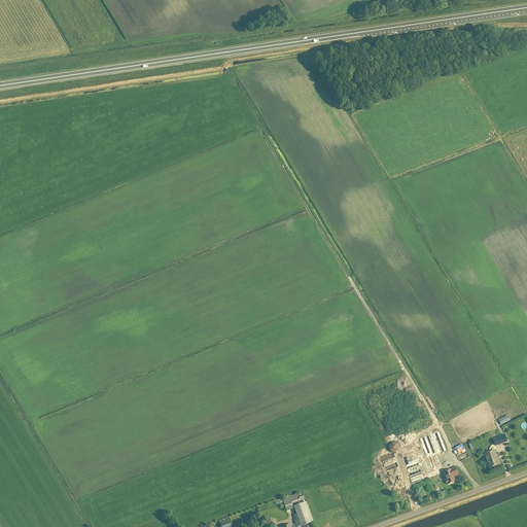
[(416,394),(397,402),(400,410),(419,401),(416,394)]
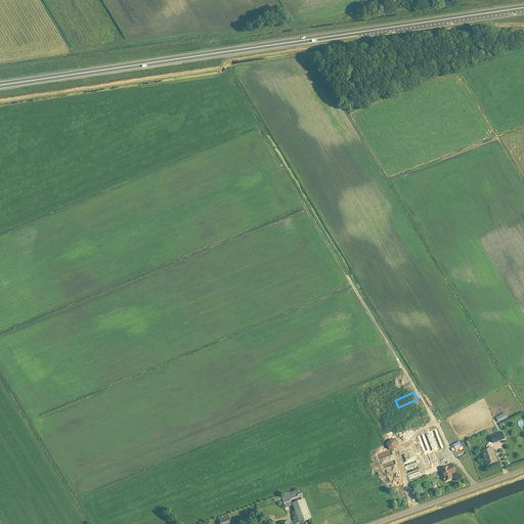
[(505,439),(501,432),(490,437),(492,443),(501,440),(505,439)]
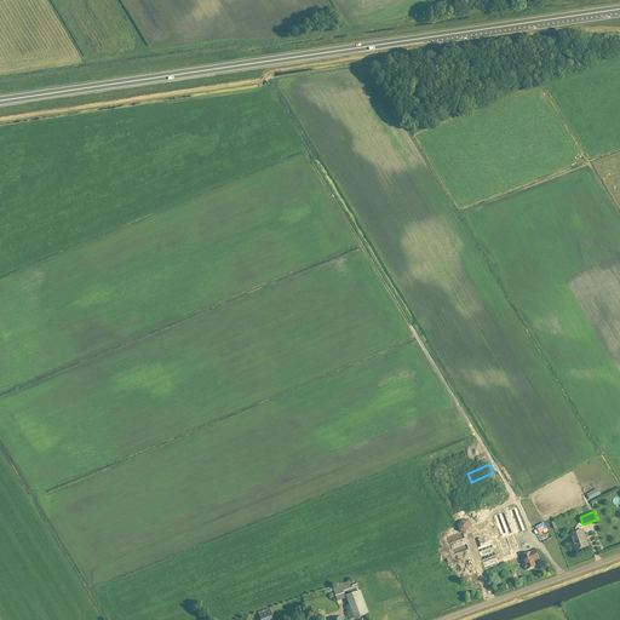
[(497,515),(501,534),(512,532),(511,528),(507,528),(504,512),(497,515)]
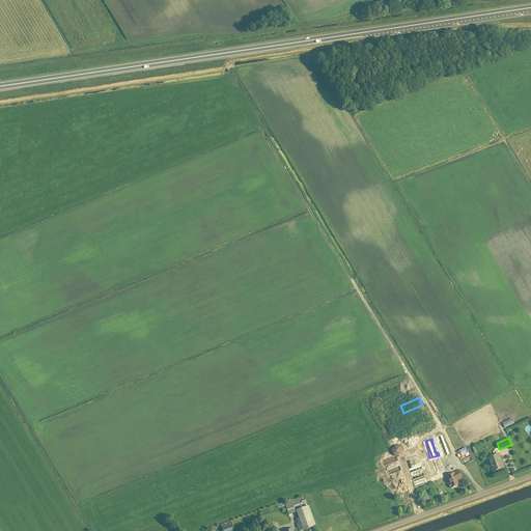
[(393,455),(399,456),(402,452),(400,446),(395,446),(391,450),(393,455)]
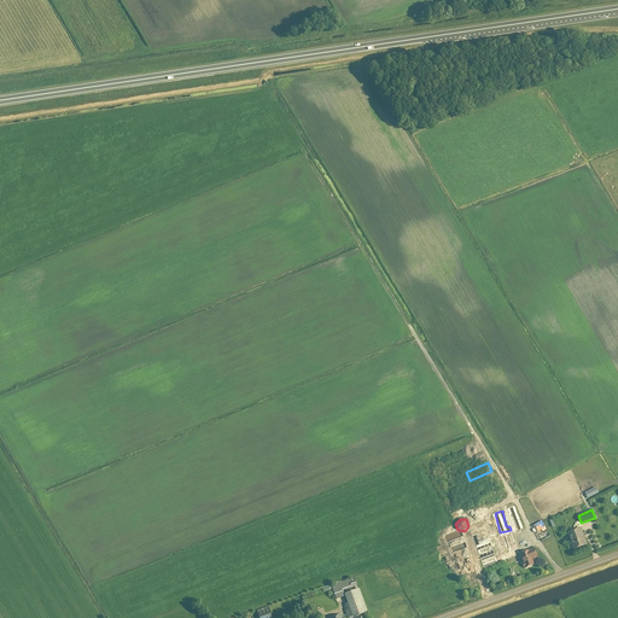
[(566,534),(572,549),(573,548),(575,549),(587,546),(581,529),(566,534)]
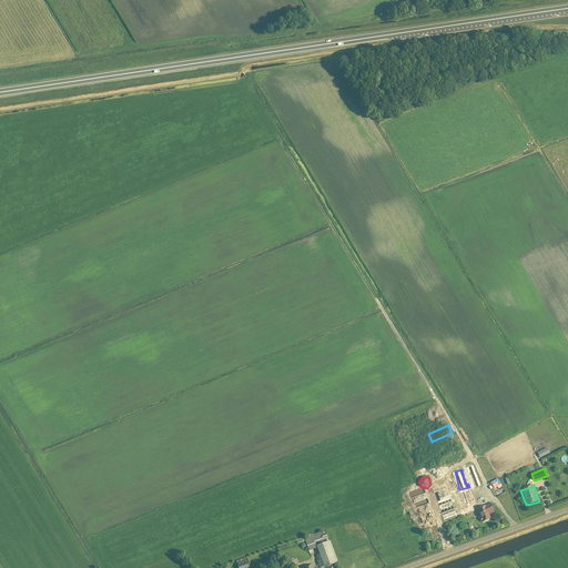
[(440,507),(445,518),(453,516),(452,514),(456,511),(452,498),(446,500),(448,505),(440,507)]
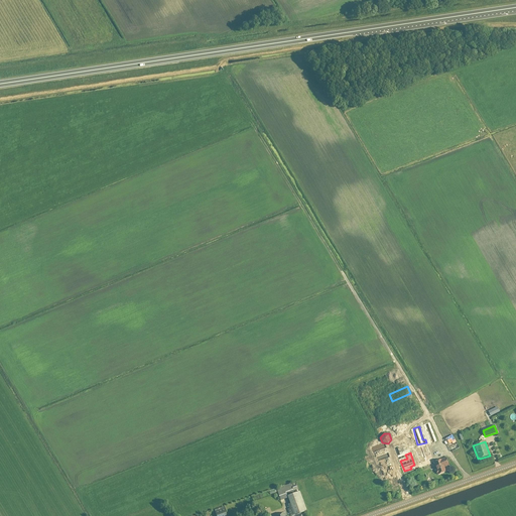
[(428,457),(422,459),(424,465),(431,462),(428,457)]
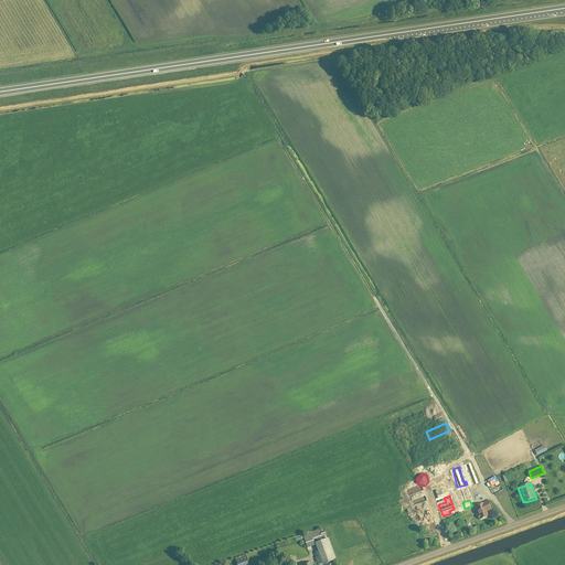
[(478,515),(478,516),(478,519),(479,519),(480,520),(489,516),(487,512),(491,510),(488,502),(475,507),(478,515)]
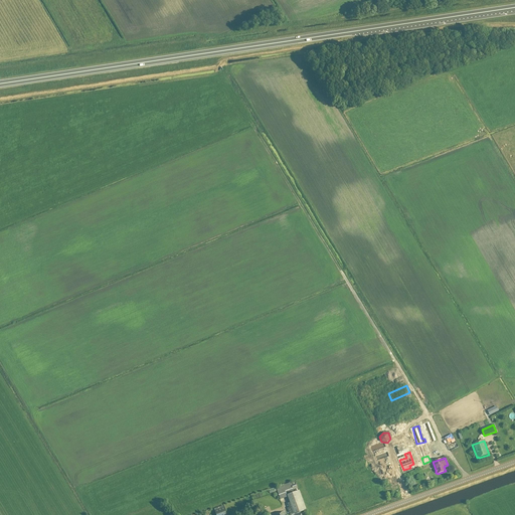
[(295,483),(283,487),(276,489),(280,500),(287,498),(286,494),(297,490),(295,483)]
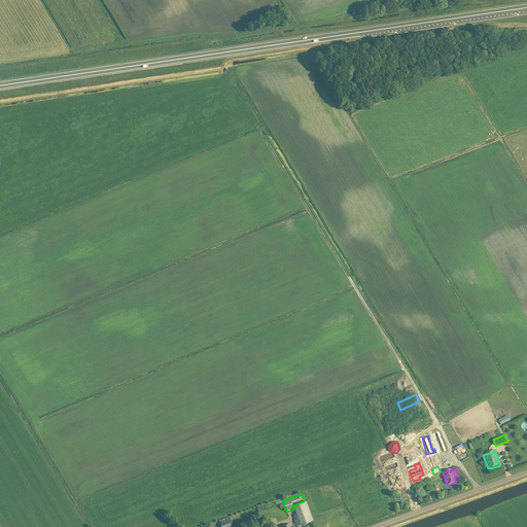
[(306,502),(293,506),(301,526),(313,523),(306,502)]
